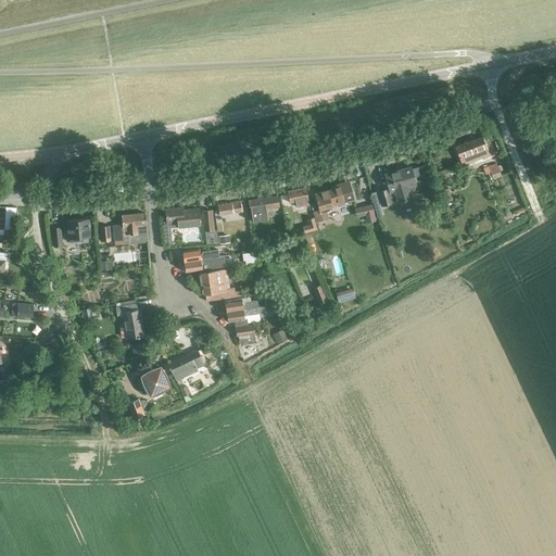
[(489,153),(487,148),(482,137),(455,147),(462,164),(489,153)]
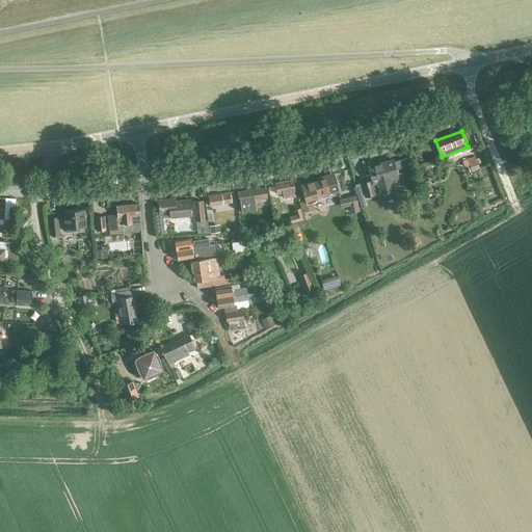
[(393,178),(398,177),(411,173),(405,152),(380,159),(381,163),(368,166),(372,181),(362,183),(365,196),(396,188),(393,178)]
